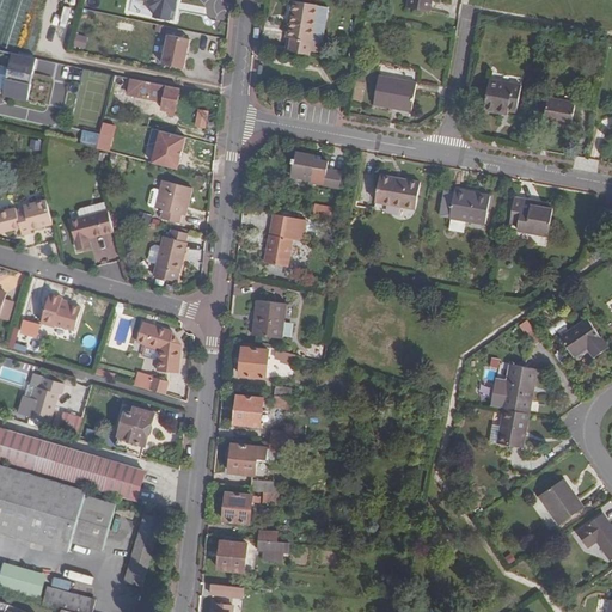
[(0,0),(0,32),(10,0),(0,0)]
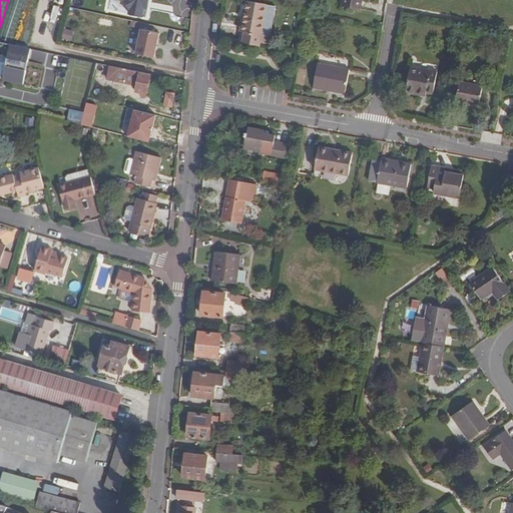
[(24,0),(12,0),(0,38),(11,41),(24,0)]
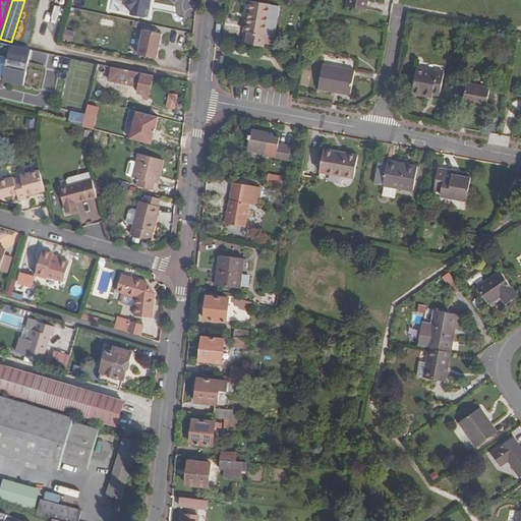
[(146,7),(150,8),(151,0),(124,0),(126,1),(132,10),(131,14),(143,17),(146,7)]
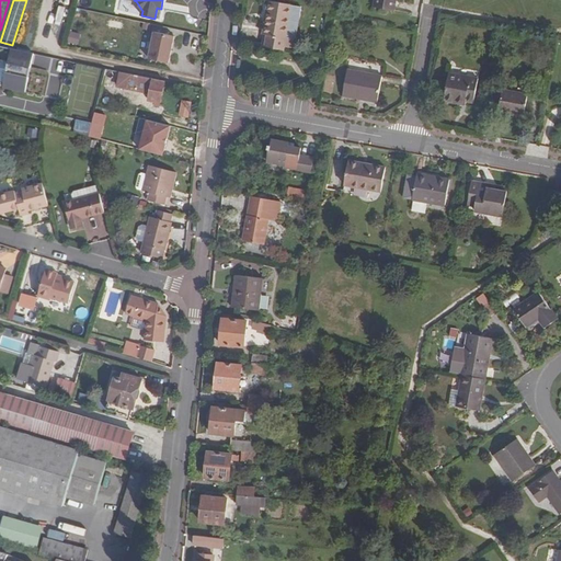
[(393,0),(373,0),(373,8),(392,11),(393,0)]
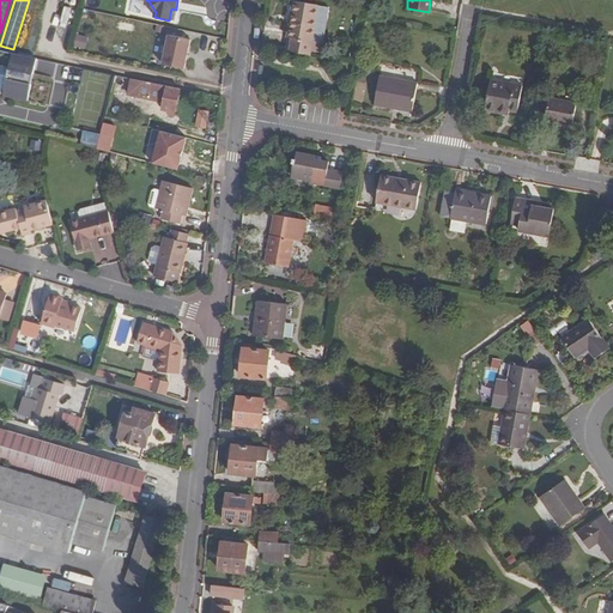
[(313,42),(319,6),(291,1),(283,52),(305,55),(305,48),(301,47),(302,41),(313,42)]
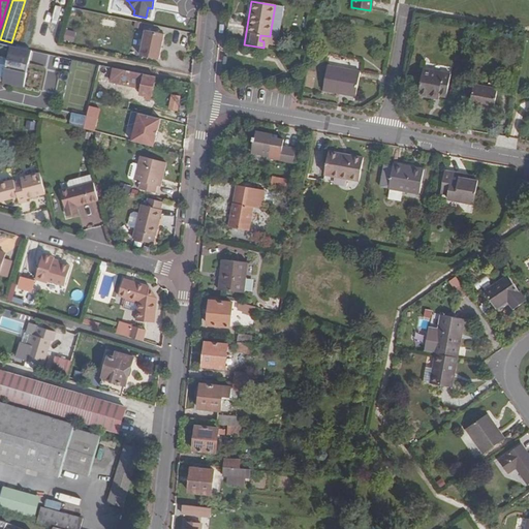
[(275,5),(270,36),(277,37),(282,6),(275,5)]
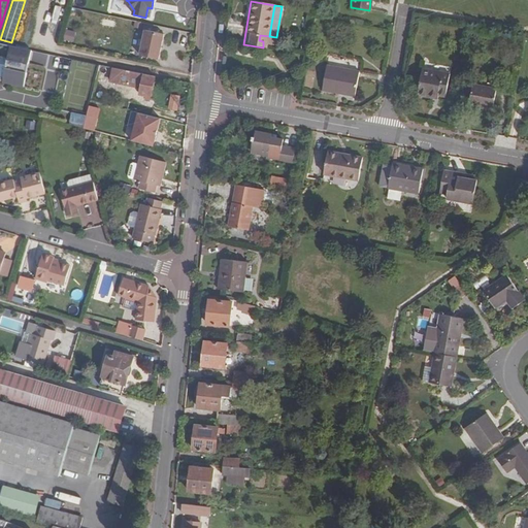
[(67,29),(65,39),(74,41),(77,31),(67,29)]
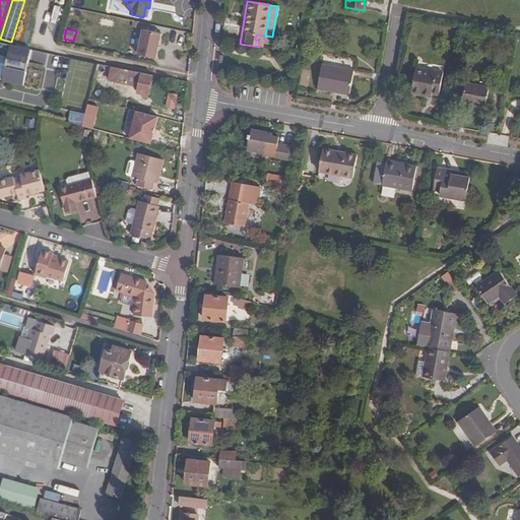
[(137,54),(155,58),(161,34),(143,29),(137,54)]
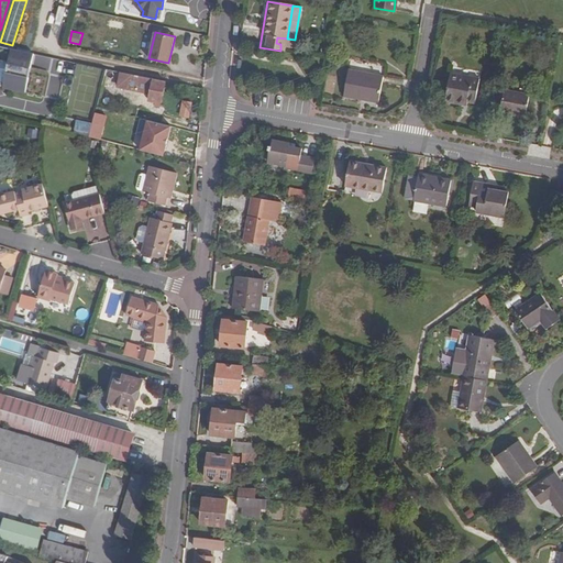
[(285,52),(287,39),(277,37),(276,43),(280,44),(280,51),(285,52)]
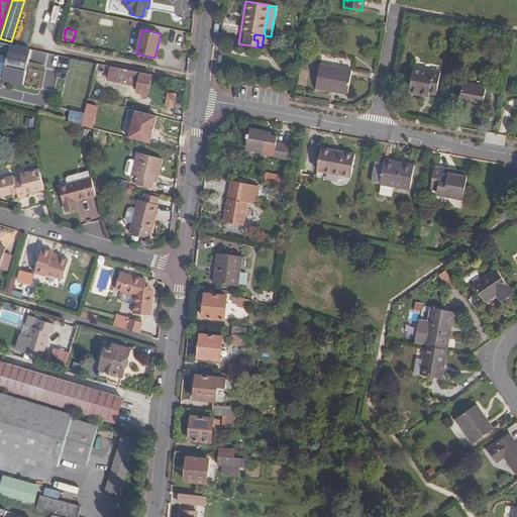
[(0,75),(11,79),(10,83),(22,85),(30,50),(9,45),(6,58),(0,56),(0,75)]
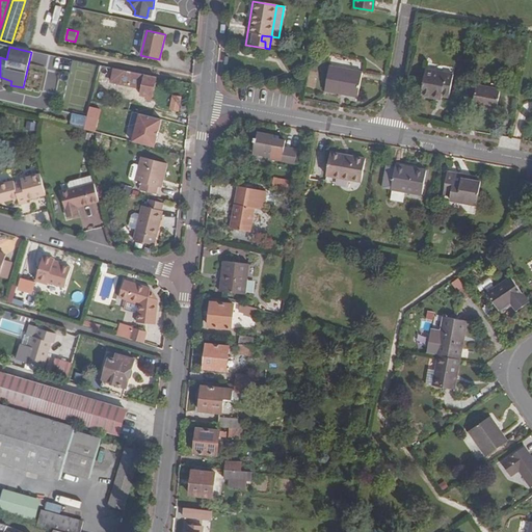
[(361,72),(328,67),(323,90),(356,97),(361,72)]
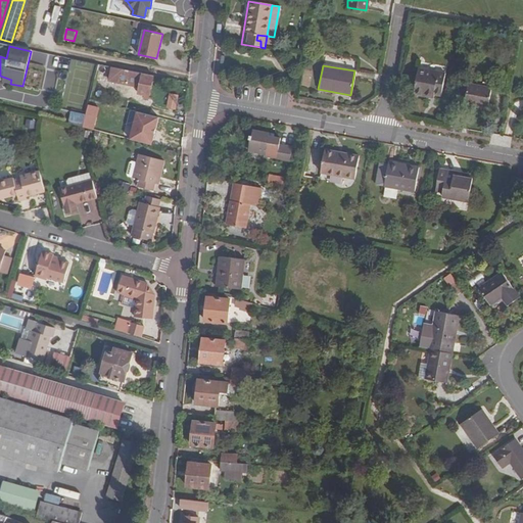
[(149,96),(153,76),(112,67),(109,80),(139,88),(137,94),(144,95),(143,99),(147,100),(147,96),(149,96)]
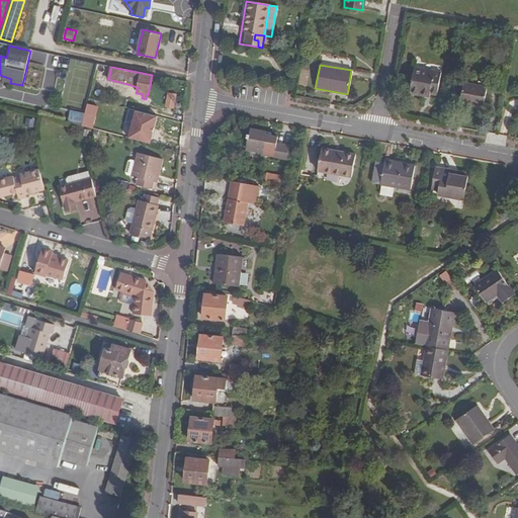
[(424,92),(429,93),(436,94),(440,73),(414,68),(409,93),(423,95),(424,92)]
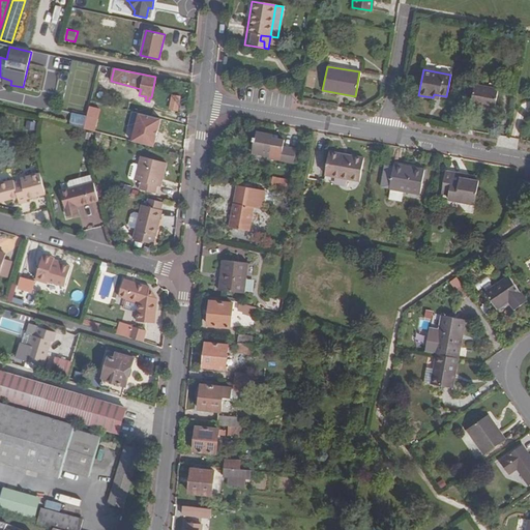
[(497,89),(473,85),(470,105),(494,109),(497,89)]
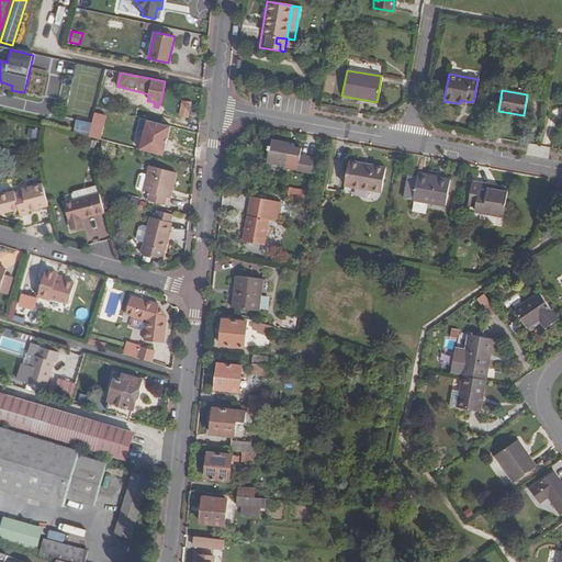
[(181,116),(192,117),(193,100),(182,100),(181,116)]
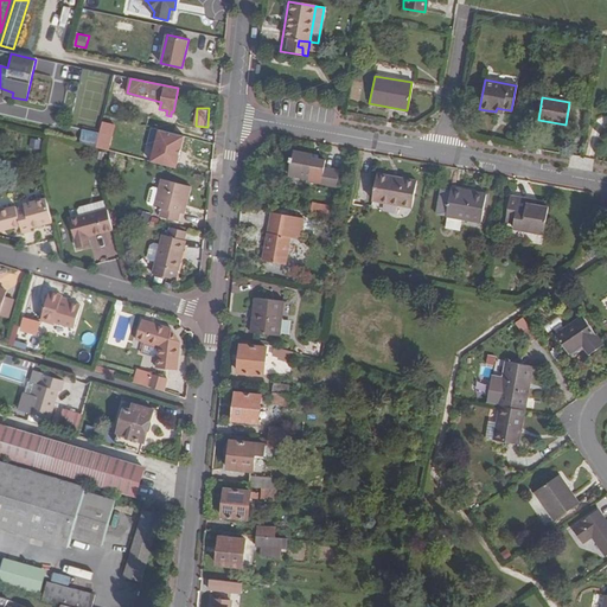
[(85,128),(82,139),(97,144),(101,132),(85,128)]
